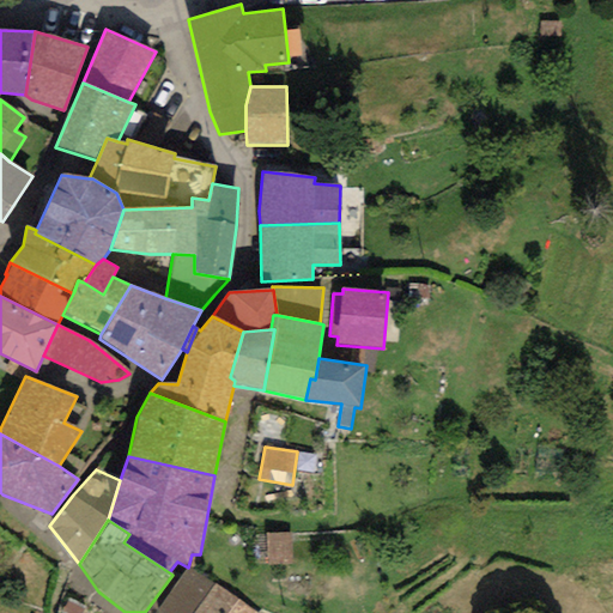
[(291,534),(267,534),(268,565),(292,565),(291,534)]
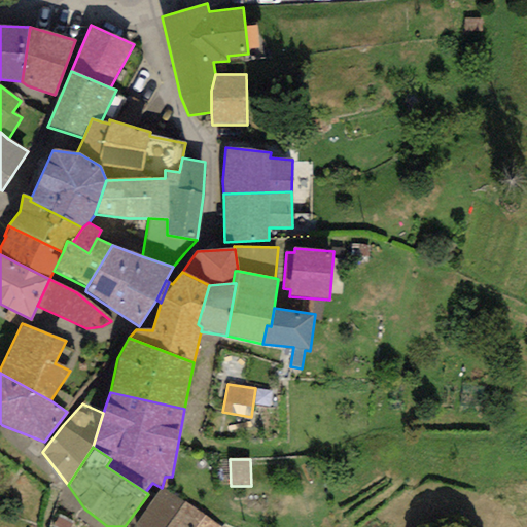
[(167,526),(184,503),(162,488),(134,526),(167,526)]
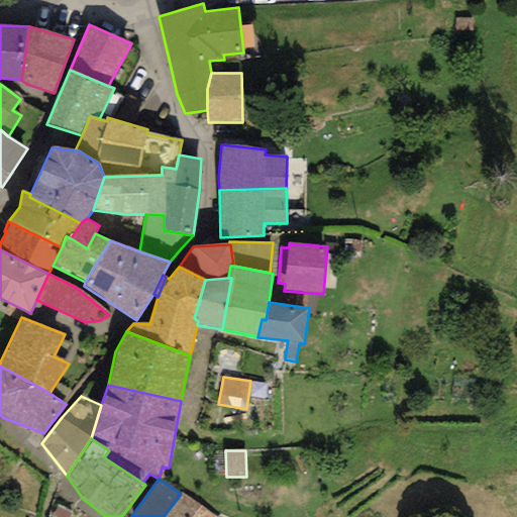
[(211,516),(181,494),(164,516),(211,516)]
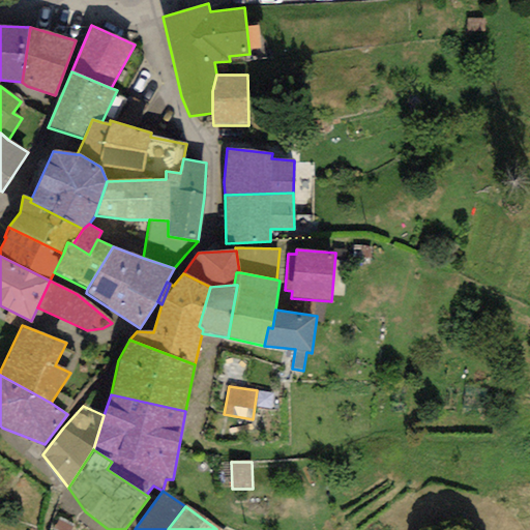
All buildings are outlined.
